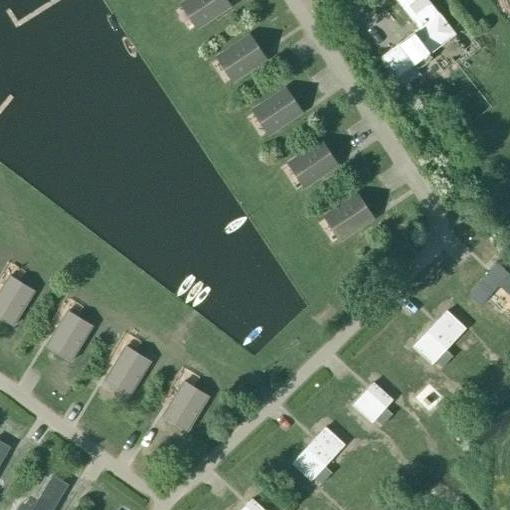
[(231,4),(228,0),(186,0),(180,4),(196,27),(231,4)]
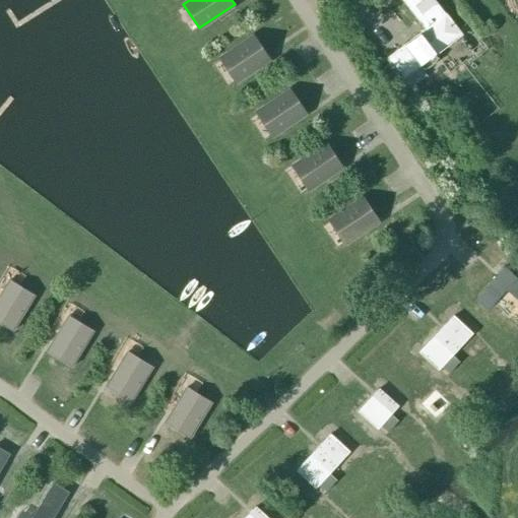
[(405,0),(427,28),(406,45),(389,59),(405,80),(423,66),(425,69),(440,58),(437,54),(463,34),(437,0),(405,0)]
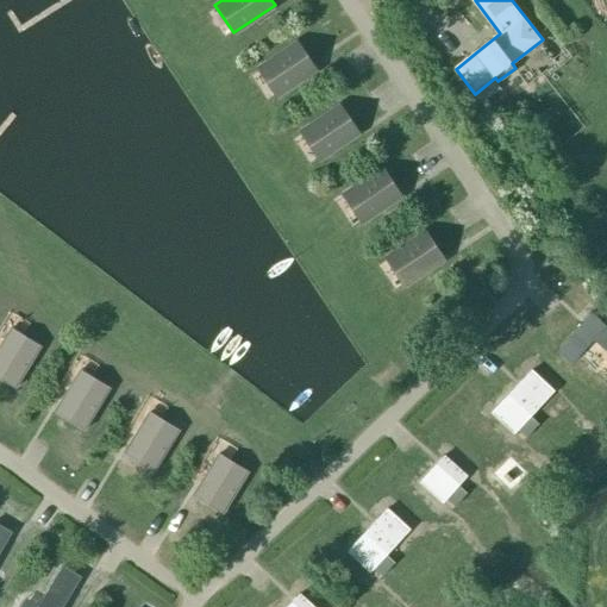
[(318,69),(299,42),(257,69),(275,98),(318,69)]
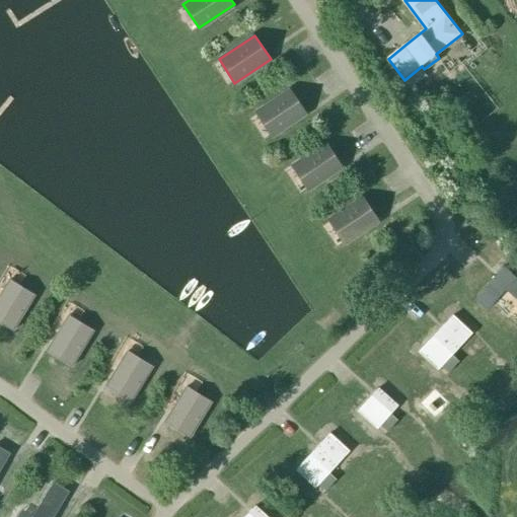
[(308,113),(292,89),(256,113),(273,137),(308,113)]
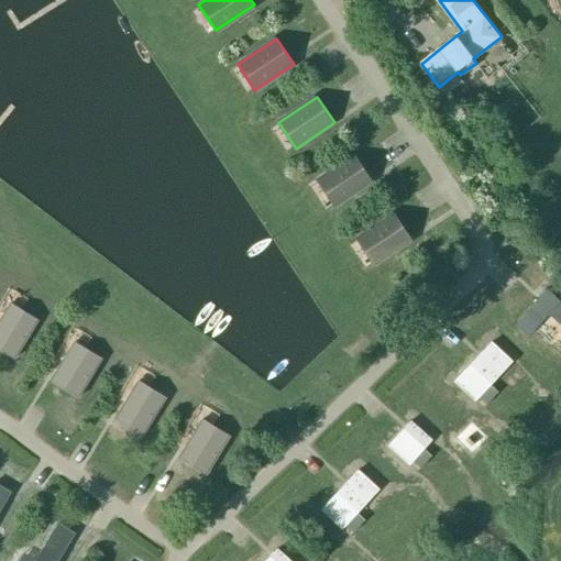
[(373,180),(355,155),(317,180),(334,207),(373,180)]
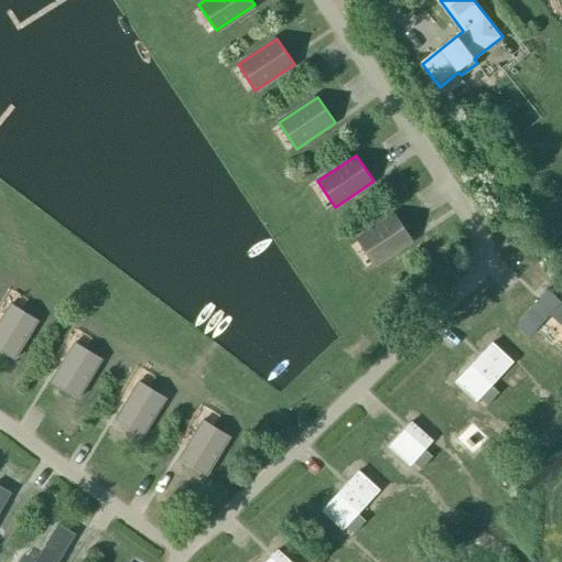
[(413,240),(397,215),(358,241),(375,267),(413,240)]
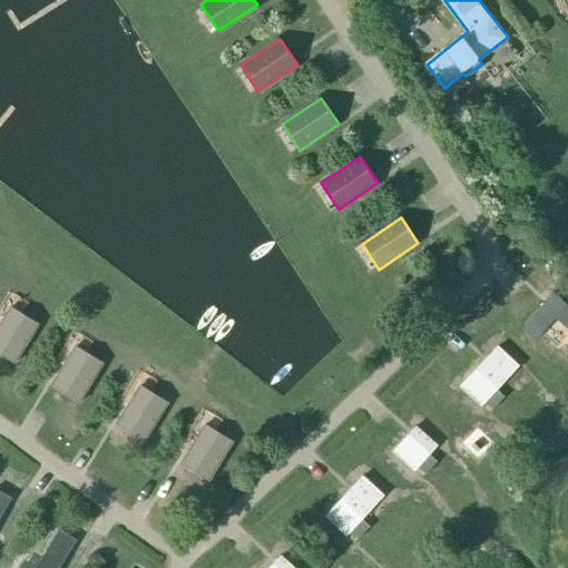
[(527,327),(541,340),(567,305),(552,294),(527,327)]
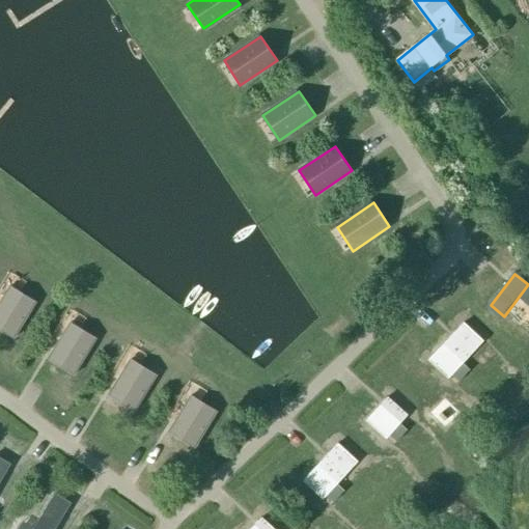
[(0,327),(16,337),(37,301),(21,291),(20,288),(12,284),(8,285),(4,293),(5,295),(0,303),(0,327)]
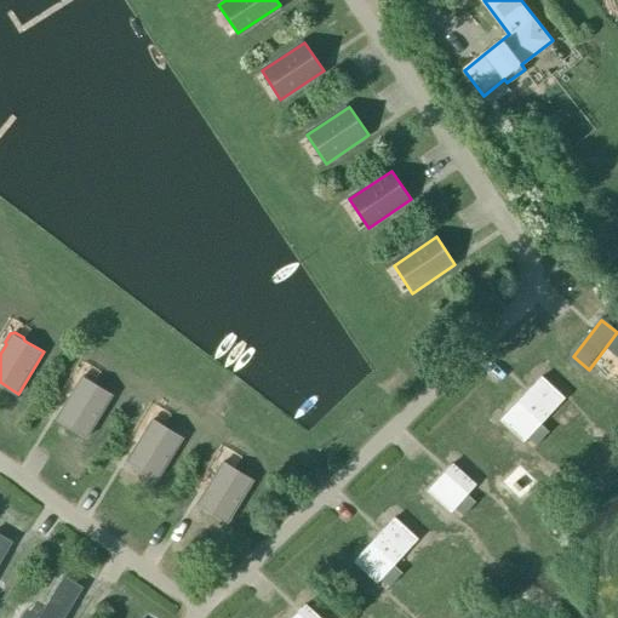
[(89,436),(114,394),(95,383),(93,381),(86,375),(81,376),(76,384),(76,387),(58,418),(89,436)]
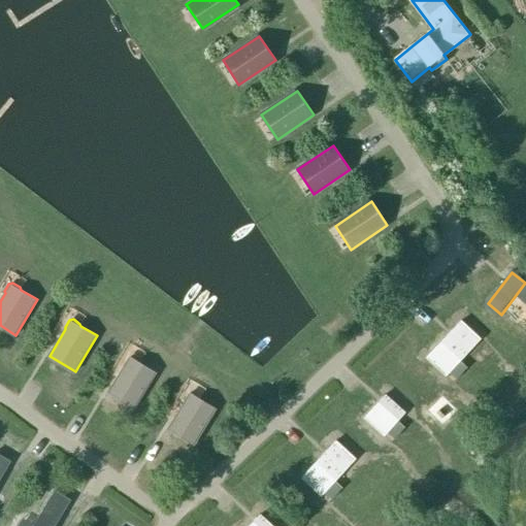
[(447,374),(468,352),(482,337),(462,320),(449,333),(427,357),(447,374)]
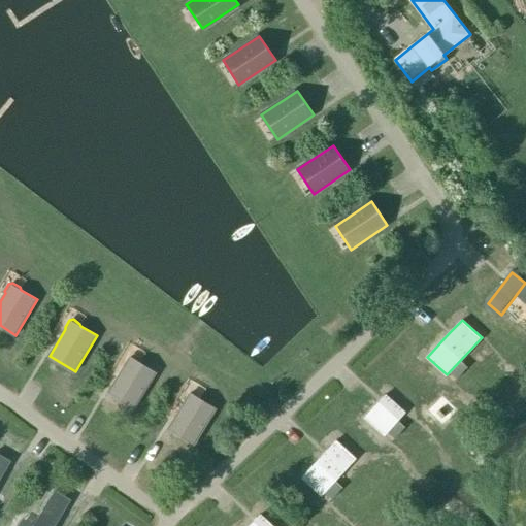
[(135,407),(157,372),(140,362),(139,360),(133,356),(129,357),(125,363),(125,366),(109,392),(135,407)]
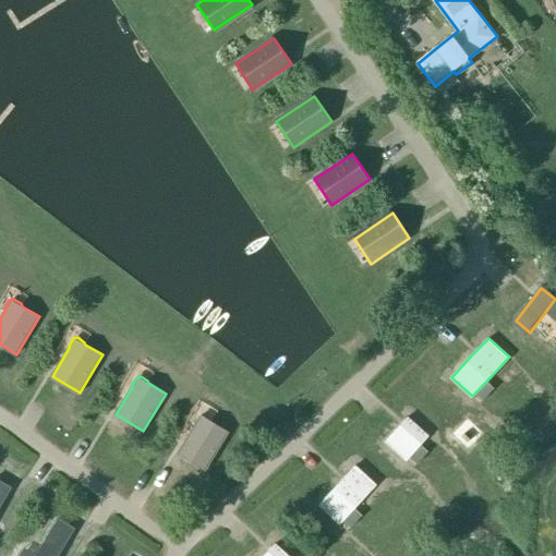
[(206,469),(229,432),(212,421),(212,419),(204,414),(200,415),(195,423),(195,425),(179,452),(206,469)]
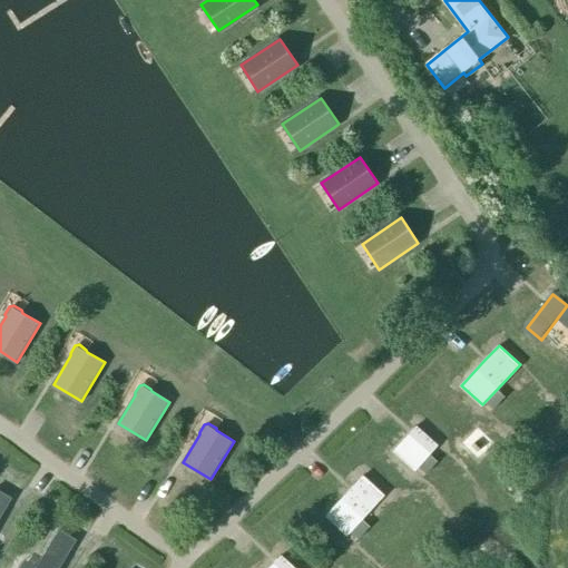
[(415,470),(439,444),(417,424),(394,450),(415,470)]
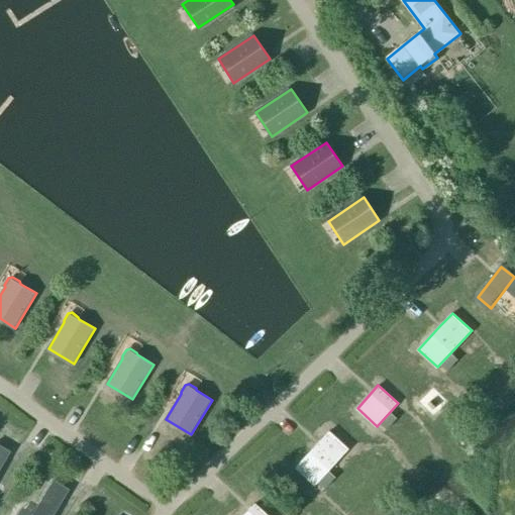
[(315,485),(336,461),(348,447),(329,430),(317,444),(296,468),(315,485)]
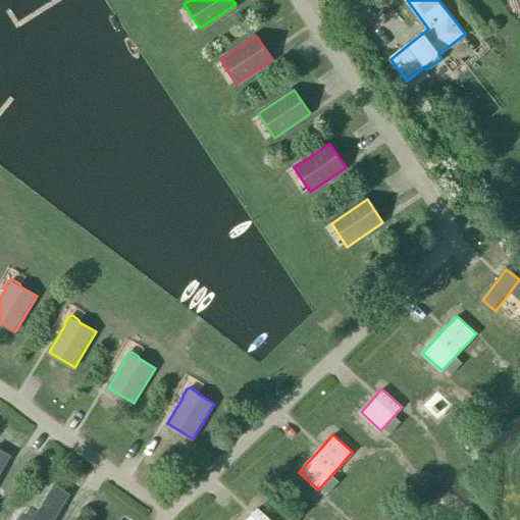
[(0,475),(13,455),(0,446),(0,475)]
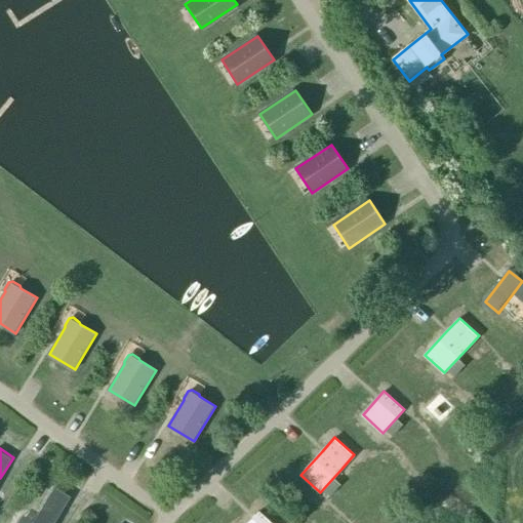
[(55,522),(74,494),(57,484),(36,519),(42,522),(55,522)]
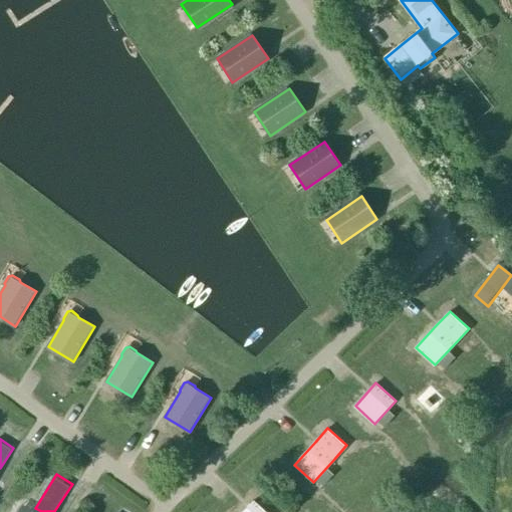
[(267,511),(254,500),(242,511),(267,511)]
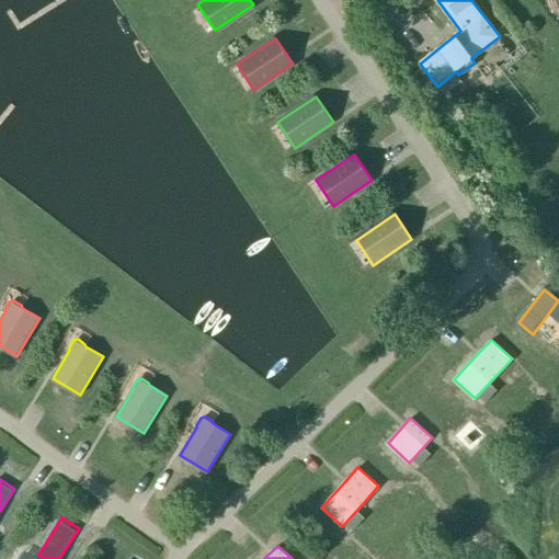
All buildings are outlined.
